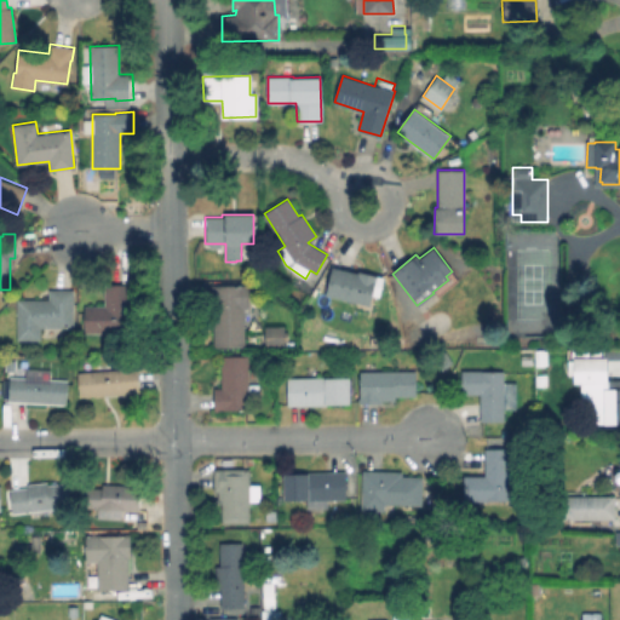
[(333,267),(357,273),(357,271),(378,276),(371,305),(326,294),(333,267)]
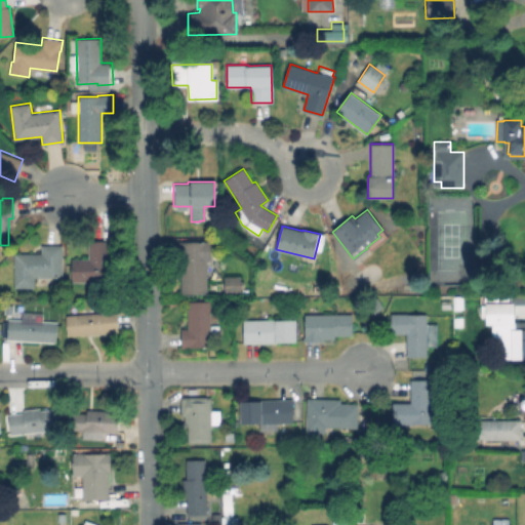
[(112,241),(112,281),(72,282),(72,258),(89,258),(89,241),(112,241)]
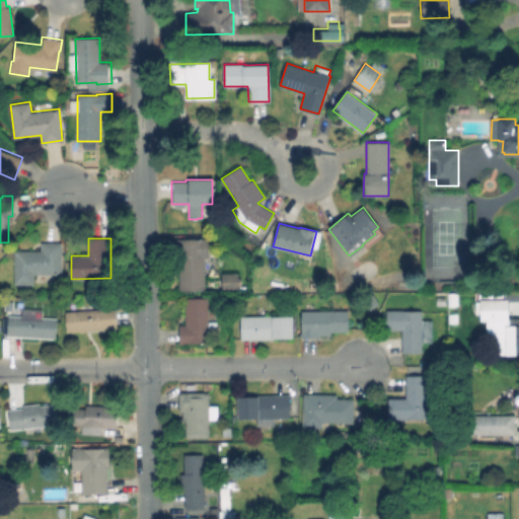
[(208,238),(209,257),(205,257),(205,290),(179,290),(179,257),(176,257),(176,238),(208,238)]
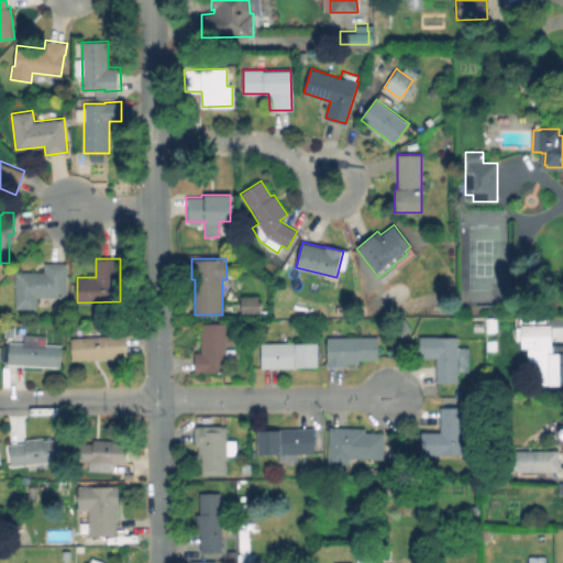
[(67,263),(67,297),(37,297),(37,308),(15,308),(15,271),(44,271),(44,263),(67,263)]
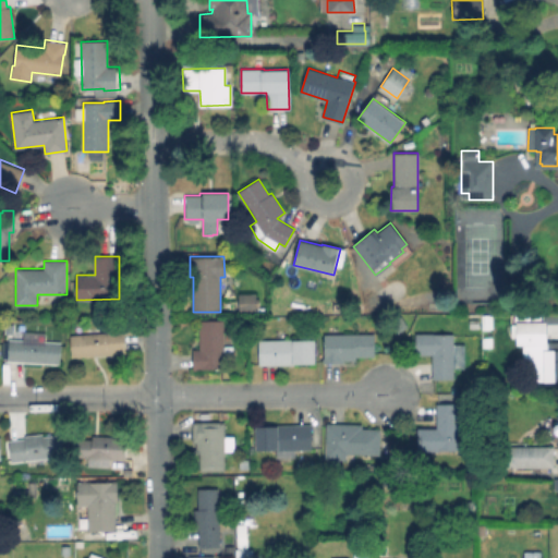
[(257,295),(257,312),(238,312),(238,295),(257,295)]
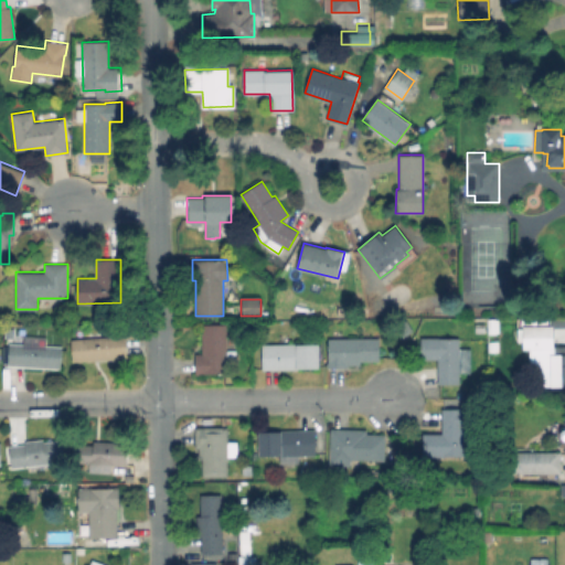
[(240,307),(240,316),(230,316),(230,307),(240,307)]
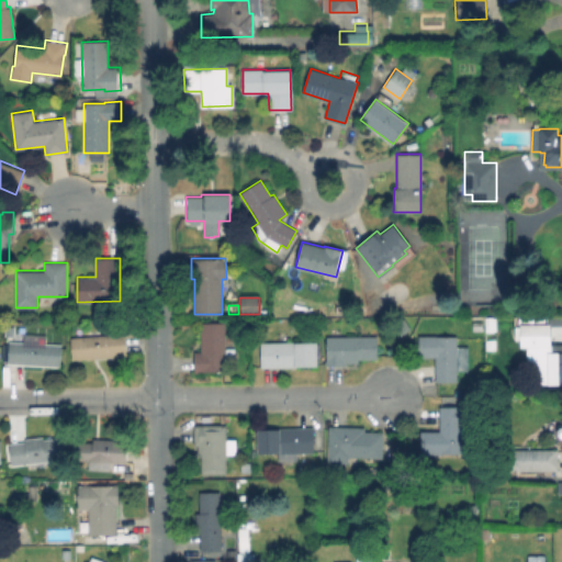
[(412,326),(400,335),(393,326),(404,317),(412,326)]
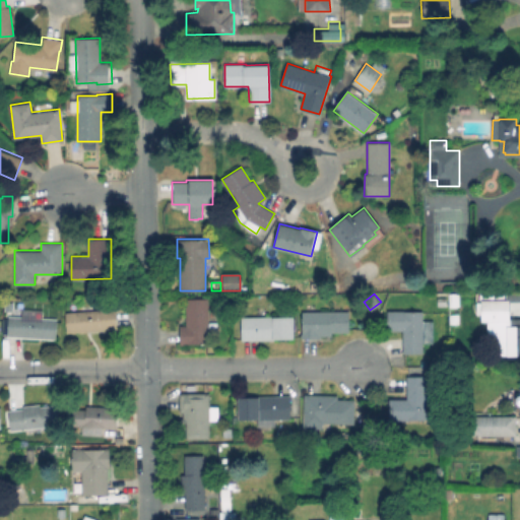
[(460,294),(460,307),(450,307),(450,294),(460,294)]
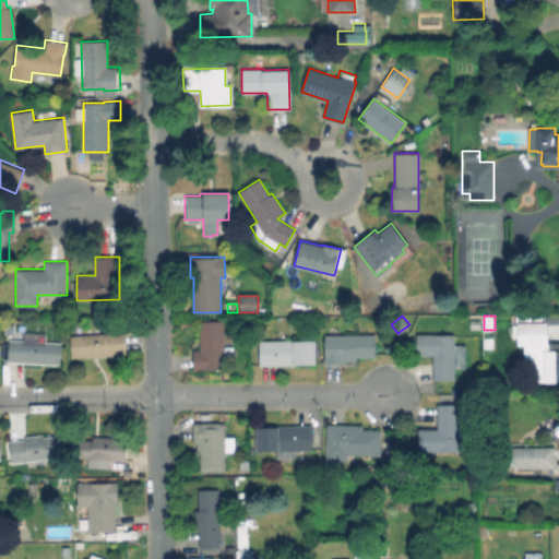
[(224,321),(224,346),(233,346),(234,359),(224,359),(224,370),(193,370),(193,351),(199,351),(199,322),(224,321)]
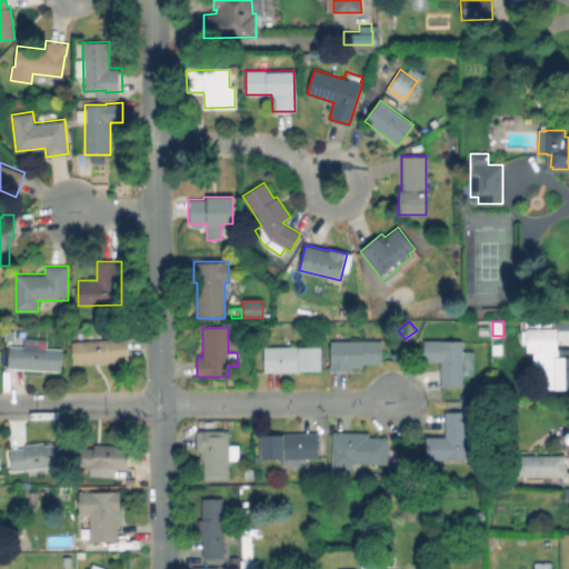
[(15,329),(15,341),(3,341),(3,329),(15,329)]
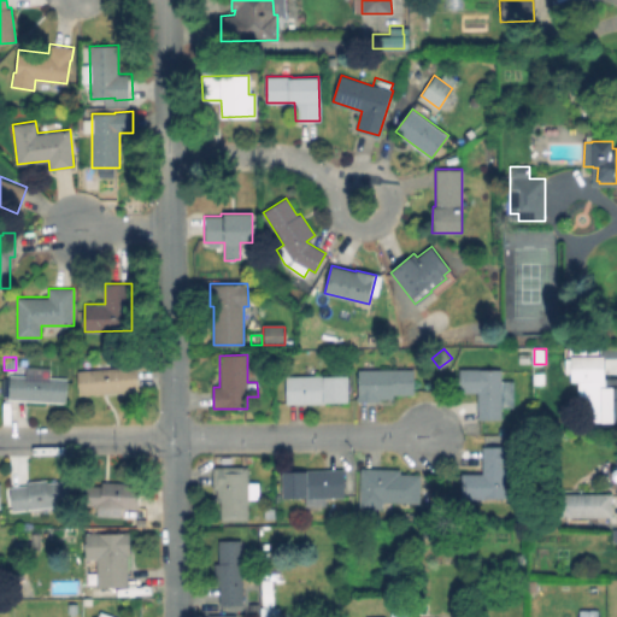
[(616,421),(589,421),(589,385),(581,385),(581,357),(603,358),(604,377),(616,377),(616,421)]
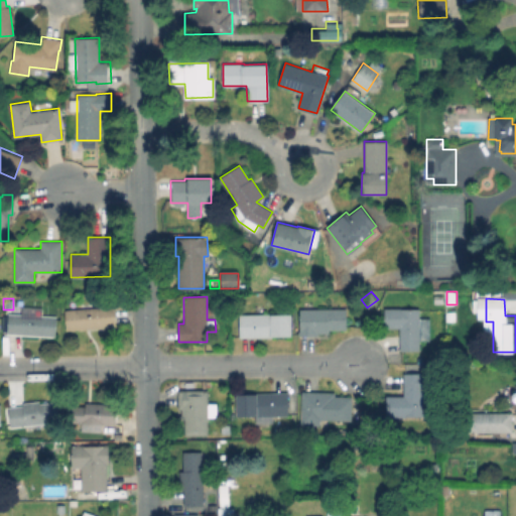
[(116,326),(67,330),(65,309),(114,305),(116,326)]
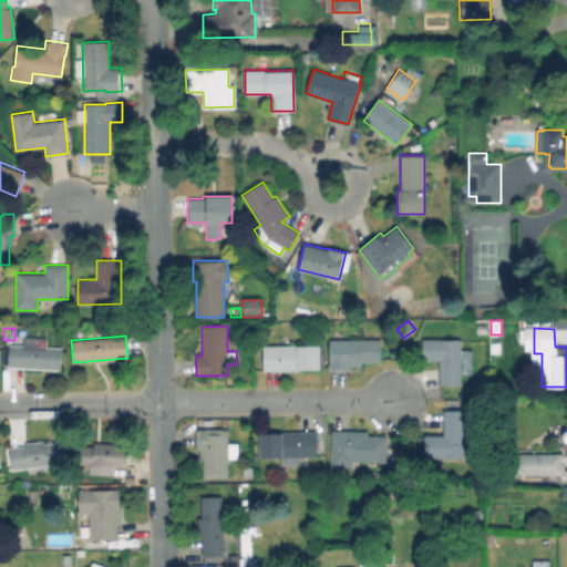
[(380,339),(380,362),(361,362),(361,366),(350,366),(350,368),(329,368),(329,339),(380,339)]
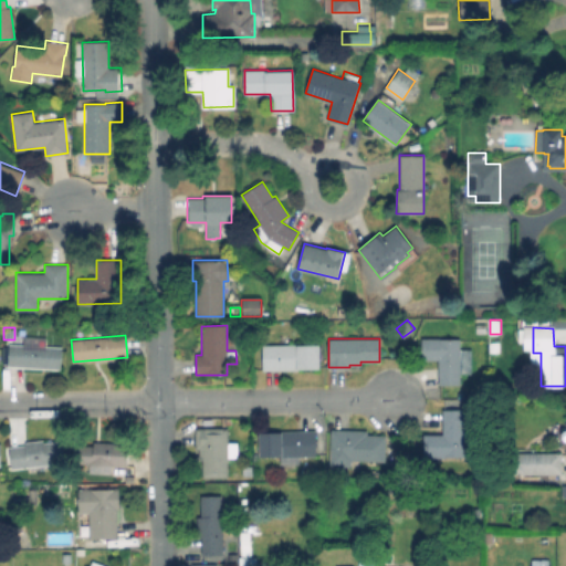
[(470,349),(470,373),(460,373),(460,385),(439,385),(438,359),(421,359),(421,339),(460,338),(460,349),(470,349)]
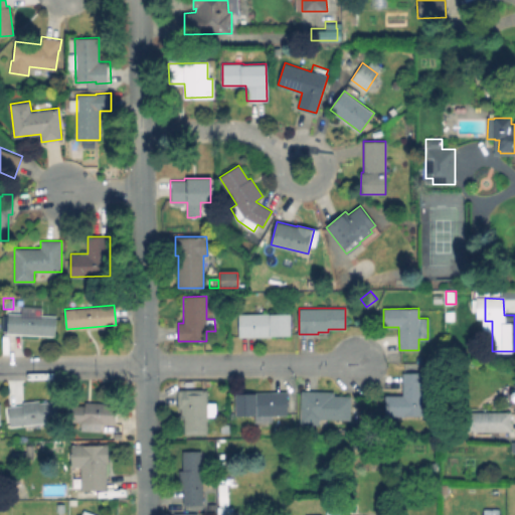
[(56,316),(54,335),(7,332),(8,313),(56,316)]
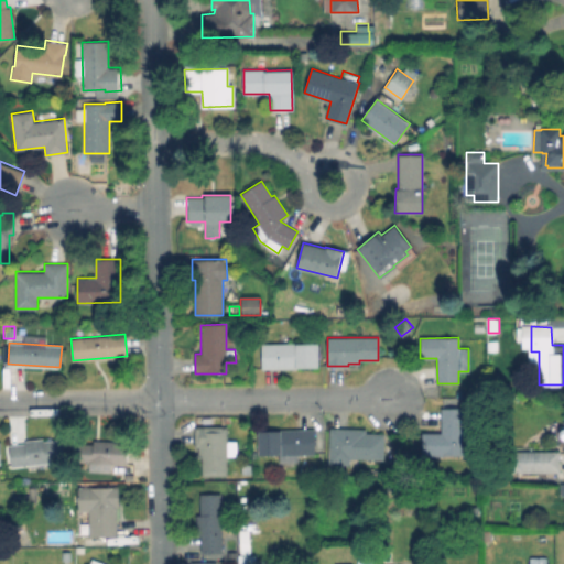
[(318,343),(318,368),(262,369),(261,344),(318,343)]
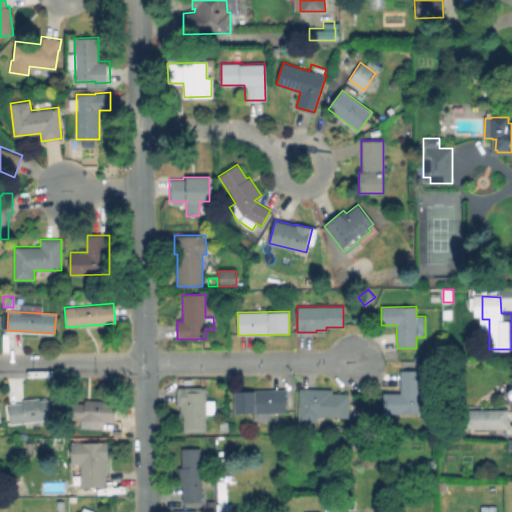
[(426,369),(426,388),(420,388),(420,413),(383,413),(383,393),(400,393),(400,370),(416,370),(416,369),(426,369)]
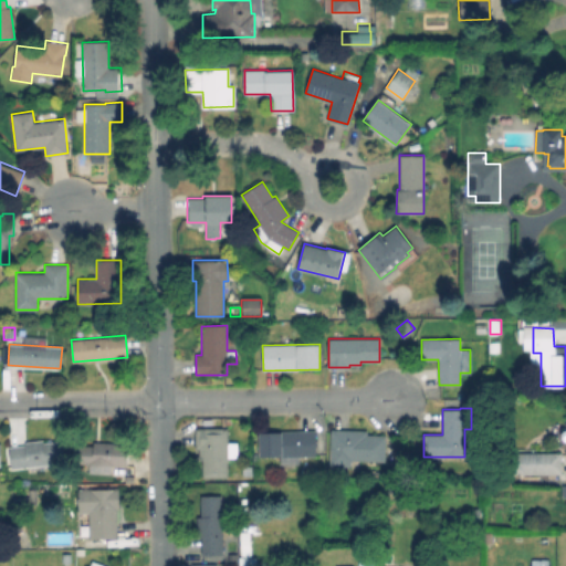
[(228,428),(228,478),(202,478),(202,460),(199,460),(199,448),(196,448),(195,428),(228,428)]
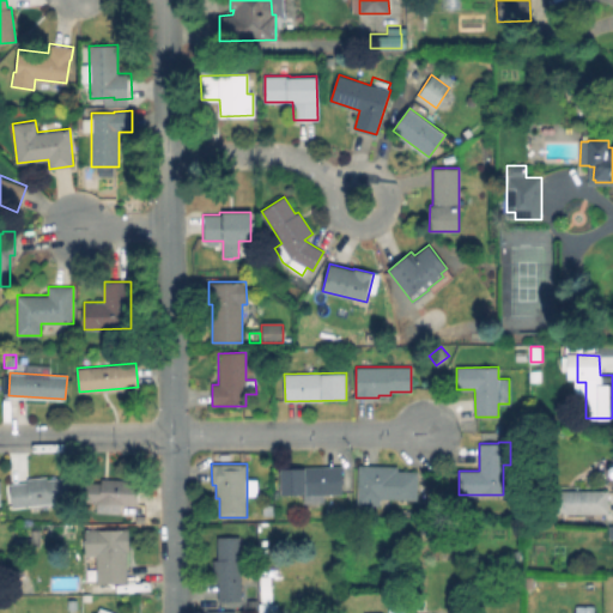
[(418,472),(417,499),(380,498),(380,504),(357,504),(358,465),(398,466),(398,471),(418,472)]
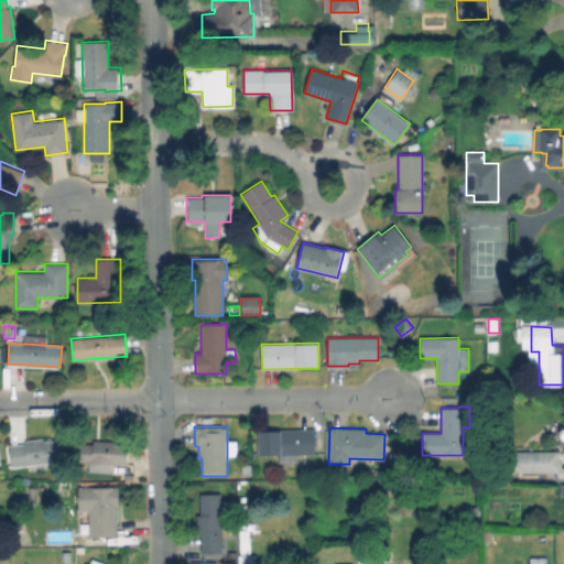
[(314,429),(314,454),(279,455),(279,454),(258,454),(258,431),(280,431),(280,430),(314,429)]
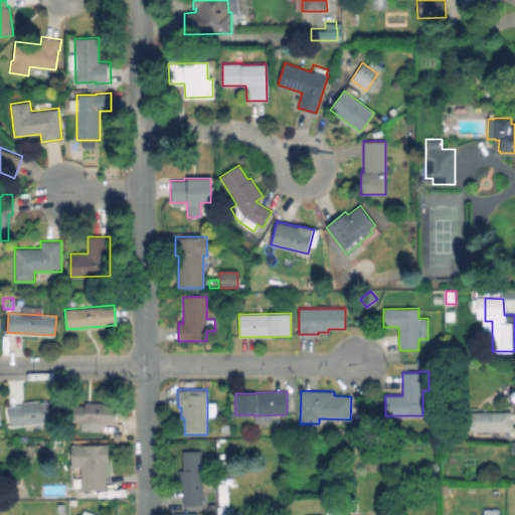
[(39,399),(39,402),(55,400),(58,420),(10,425),(8,405),(22,404),(22,401),(39,399)]
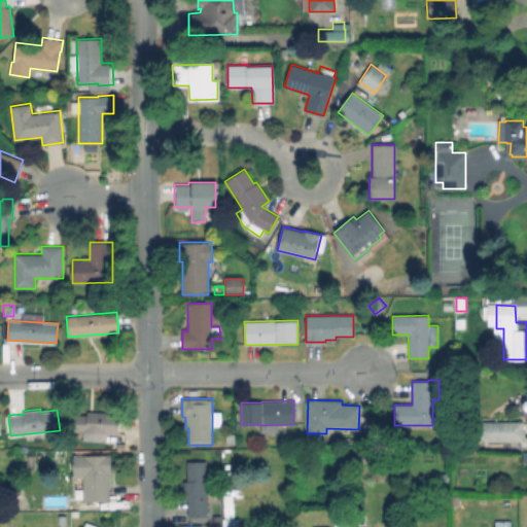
[(119,413),(118,433),(68,430),(68,431),(63,431),(64,427),(68,428),(69,414),(86,415),(88,411),(119,413)]
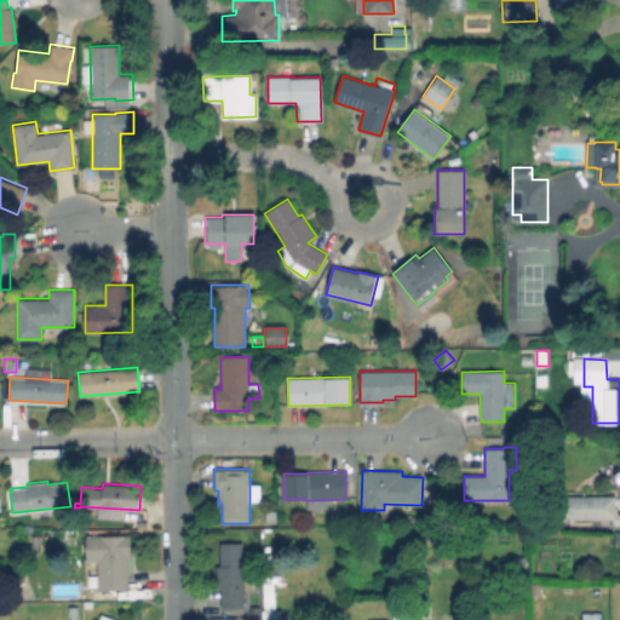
[(618,497),(618,522),(552,521),(552,495),(618,497)]
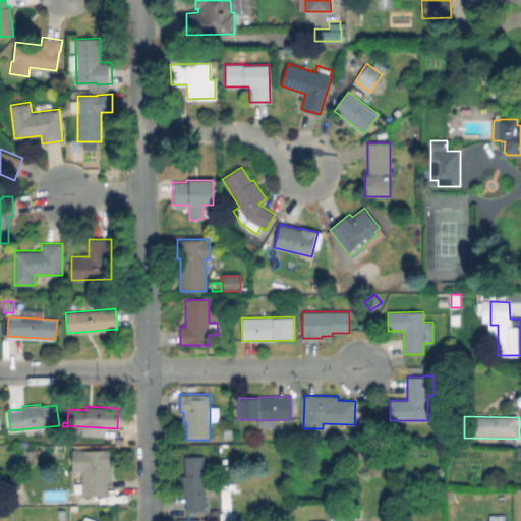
[(232,428),(232,441),(223,440),(223,428),(232,428)]
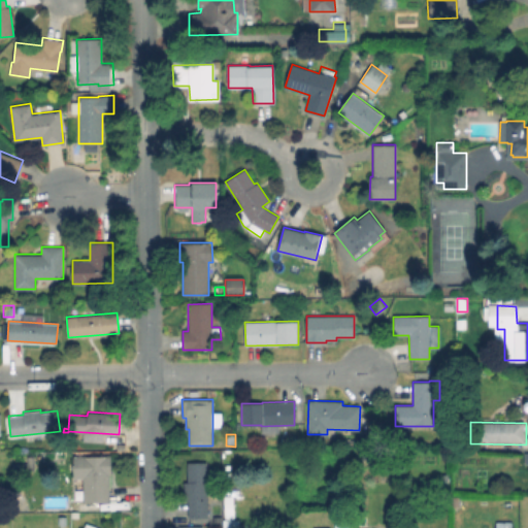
[(371,450),(371,459),(362,459),(362,450),(371,450)]
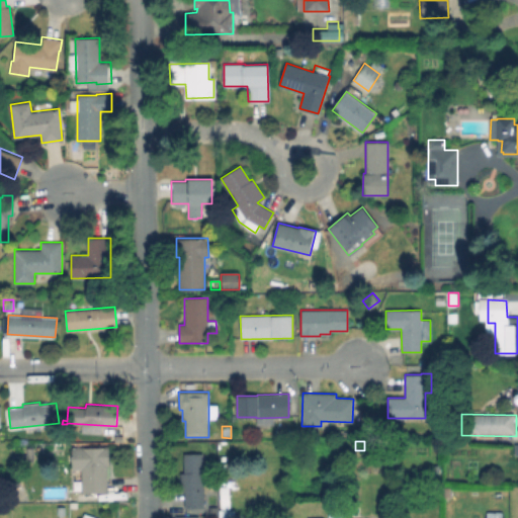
[(106,466),(107,492),(82,493),(81,478),(72,478),(71,446),(109,446),(109,465),(106,466)]
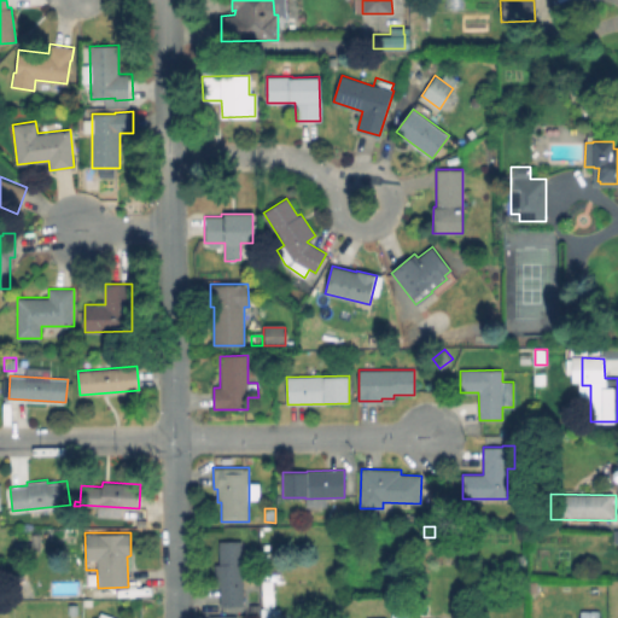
[(42,534),(41,547),(31,547),(31,534),(42,534)]
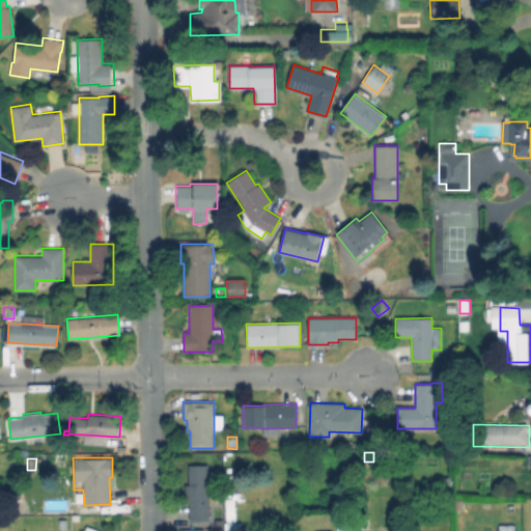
[(206,465),(207,520),(188,520),(188,504),(185,504),(184,484),(188,484),(187,465),(206,465)]
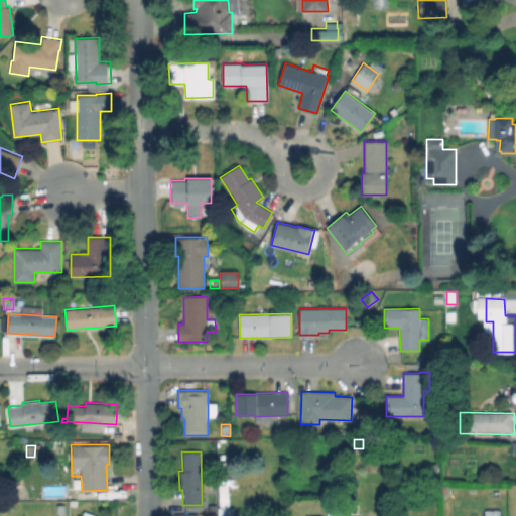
[(22,453),(22,462),(10,462),(10,453),(22,453)]
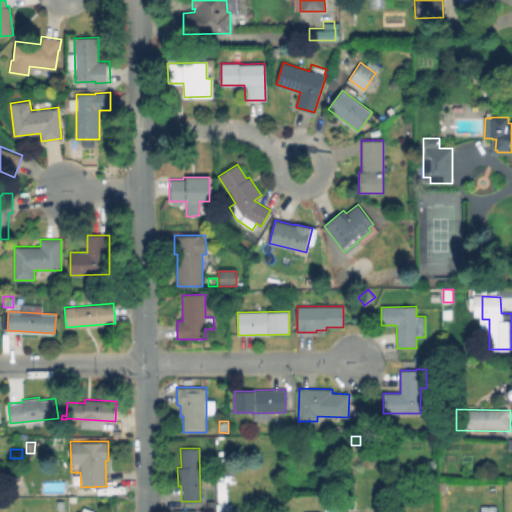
[(328,470),(328,484),(318,484),(318,470),(328,470)]
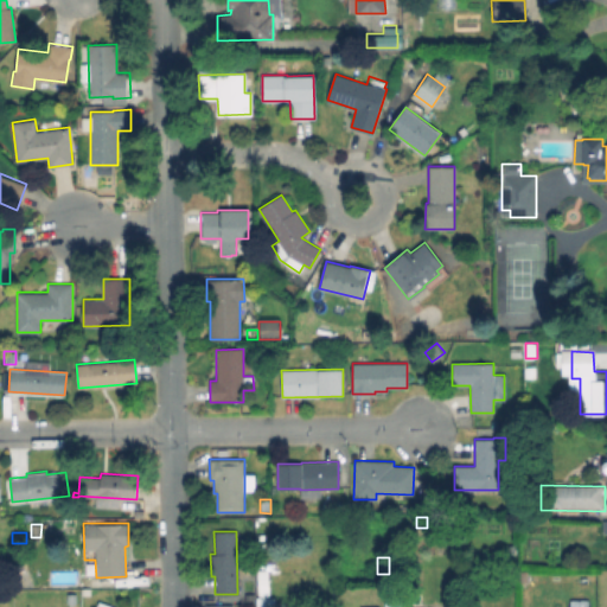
[(23,558),(23,570),(12,569),(13,562),(14,562),(14,558),(23,558)]
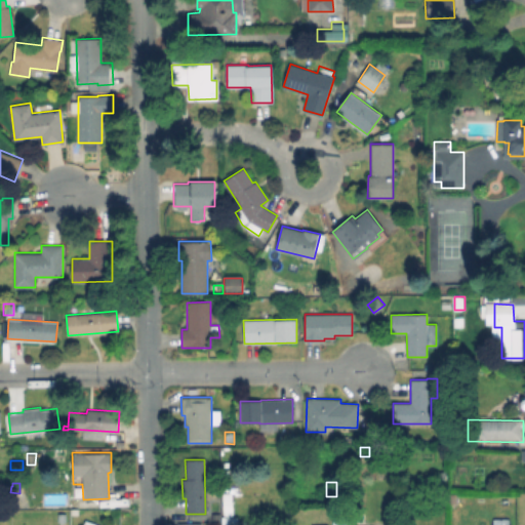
[(233,493),(233,515),(221,515),(221,493),(233,493)]
